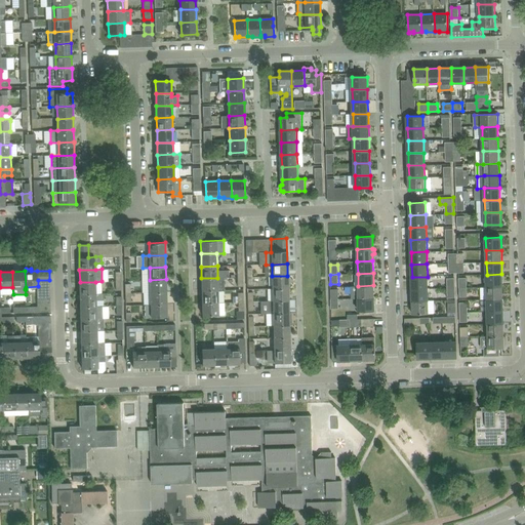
[(502,286),(501,274),(487,275),(487,287),(502,286)]
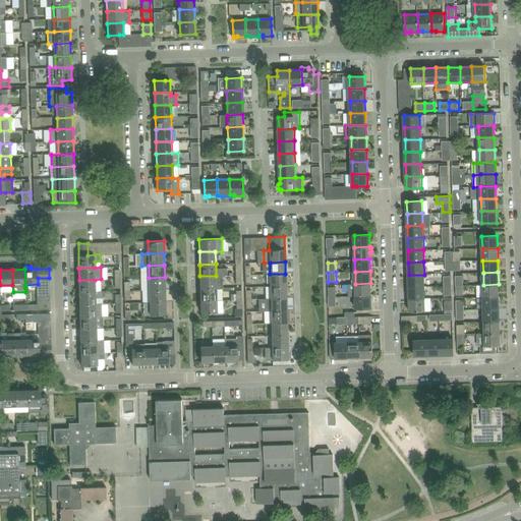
[(286,286),(285,274),(270,274),(270,286),(286,286)]
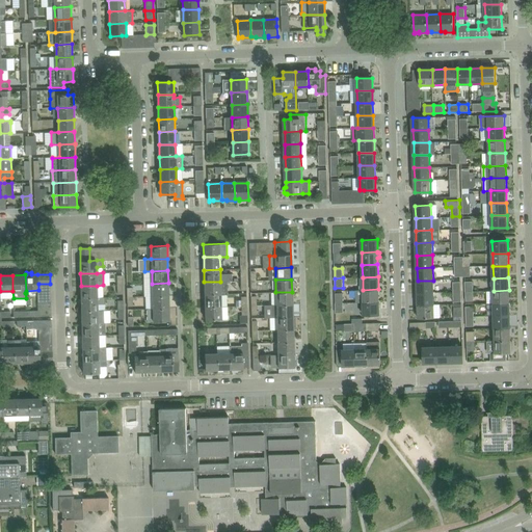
[(433,292),(433,281),(418,281),(418,293),(433,293),(433,292)]
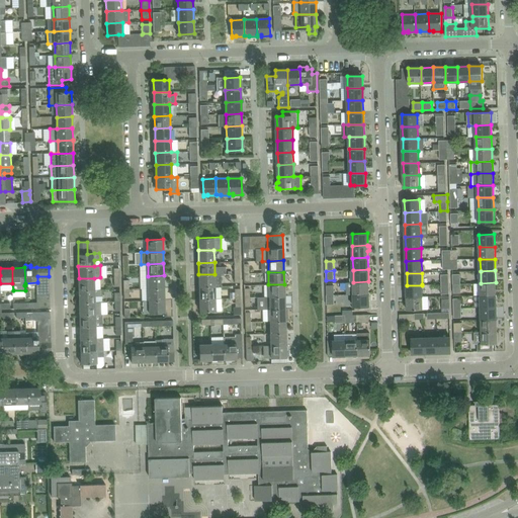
[(221,274),(214,274),(198,274),(199,287),(216,286),(222,286),(221,274)]
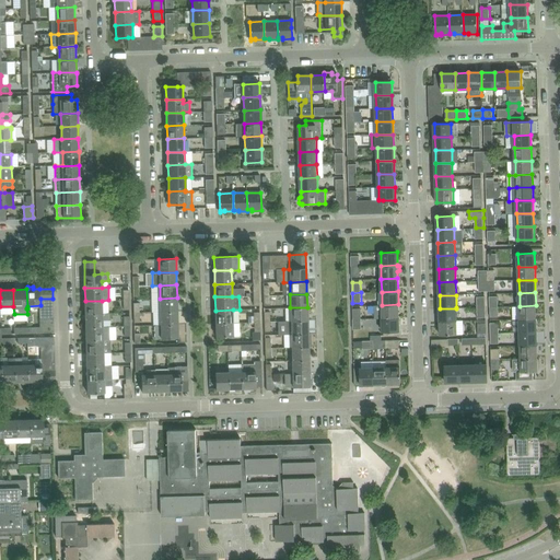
[(177,312),(177,298),(160,299),(160,312),(177,312)]
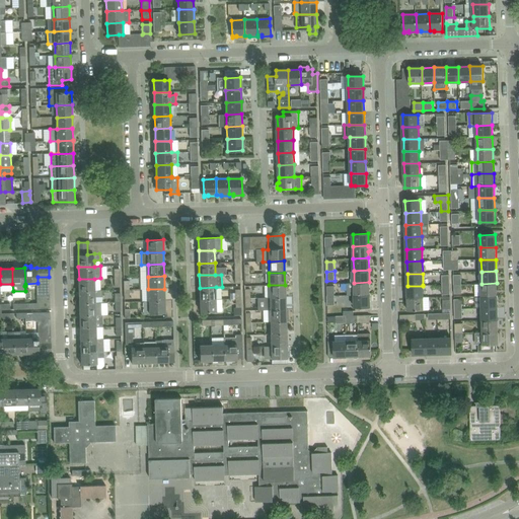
[(95,291),(94,279),(79,279),(79,291),(95,291)]
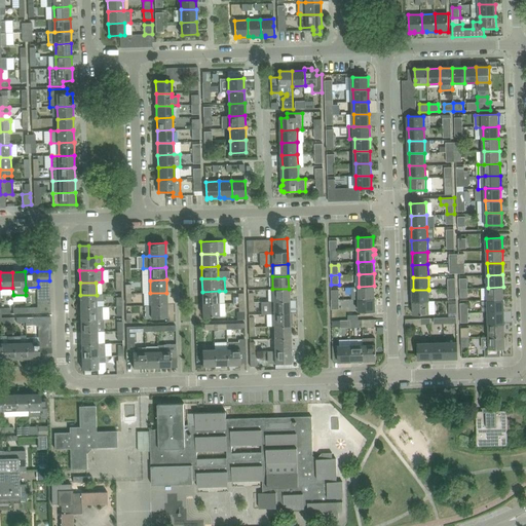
[(374,298),(374,286),(359,287),(359,292),(351,293),(351,299),(359,299),(374,298)]
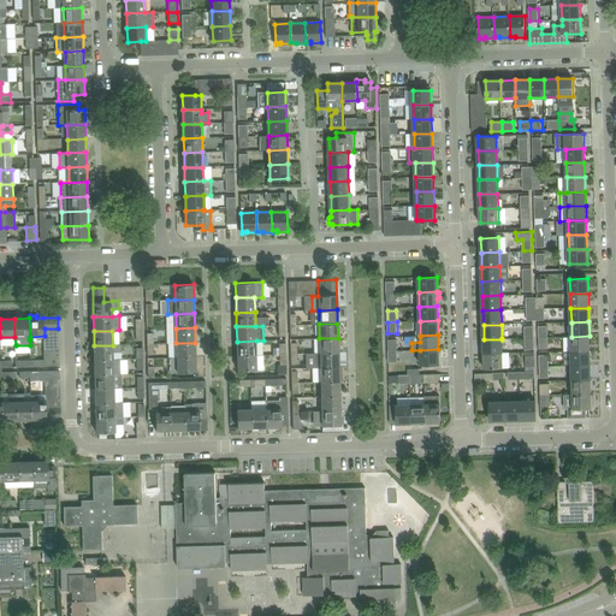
[(590,351),(590,336),(572,337),(572,351),(590,351)]
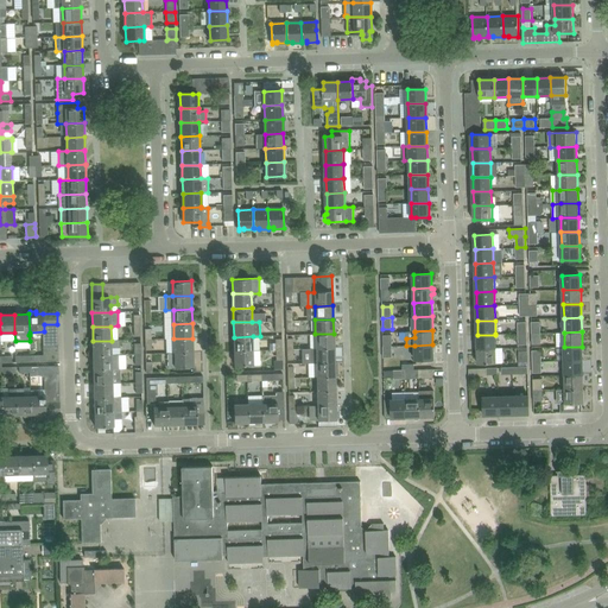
[(334,348),(334,334),(315,334),(316,348),(334,348)]
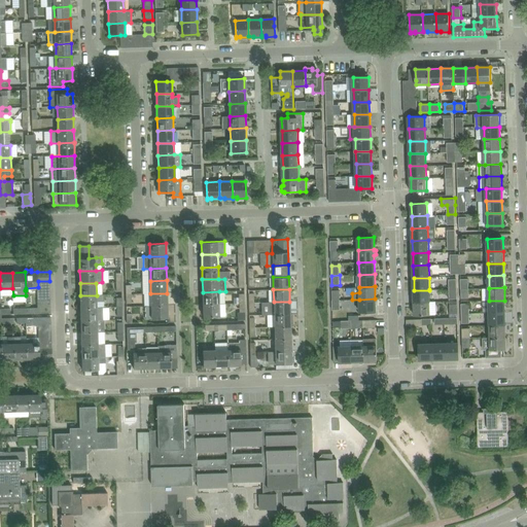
[(430,302),(429,290),(414,290),(414,303),(430,302)]
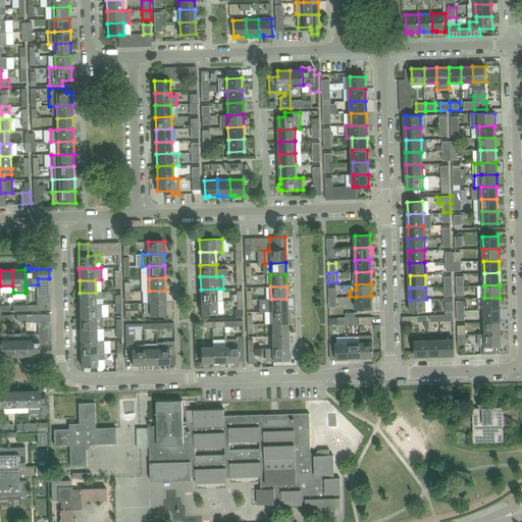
[(217,301),(217,289),(201,290),(201,302),(217,301)]
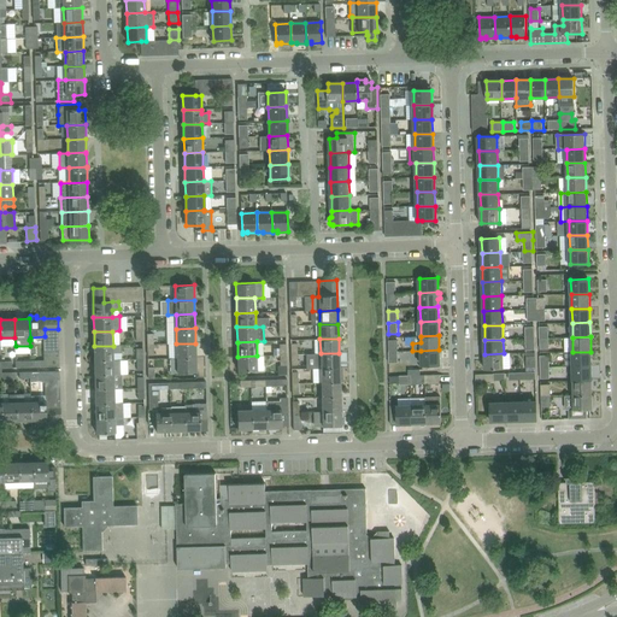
[(195,358),(195,344),(176,344),(177,358),(195,358)]
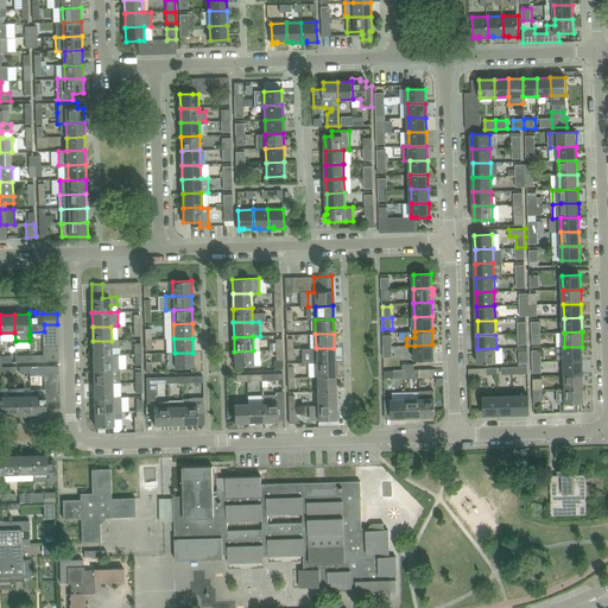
[(120,355),(119,340),(112,341),(93,341),(94,355),(112,355),(119,355),(120,355)]
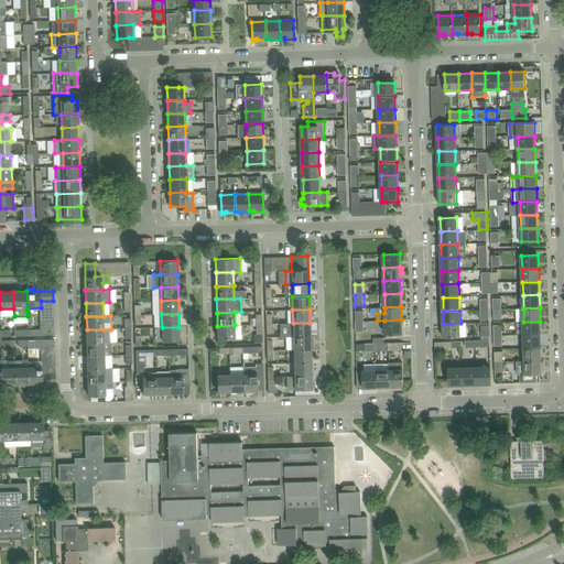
[(402,334),(401,320),(384,321),(386,334),(402,334)]
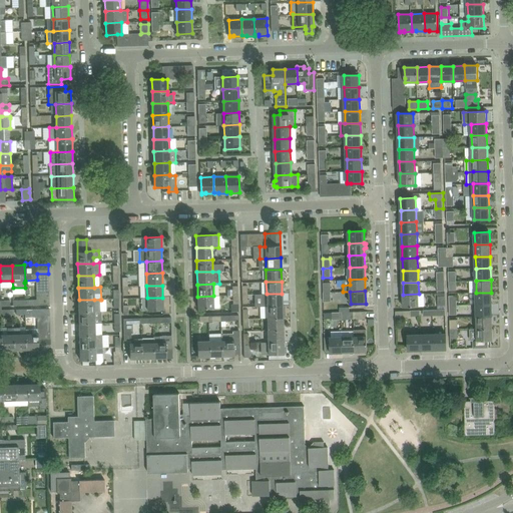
[(492,305),(491,293),(476,293),(477,305),(492,305)]
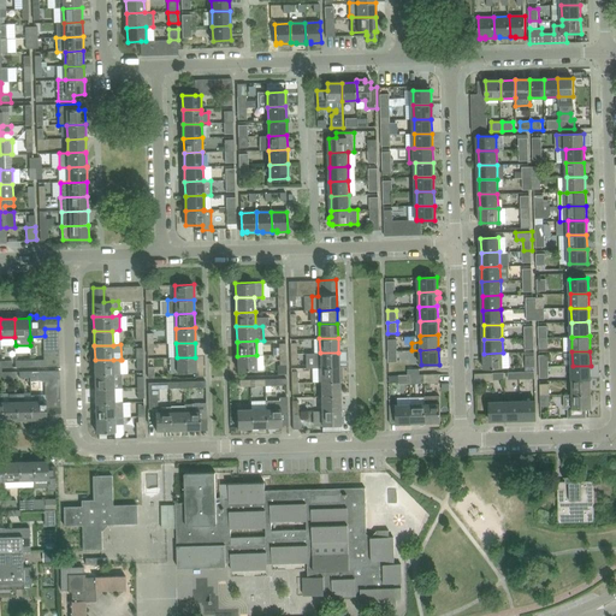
[(339,367),(338,353),(320,353),(314,353),(314,368),(320,368),(339,367)]
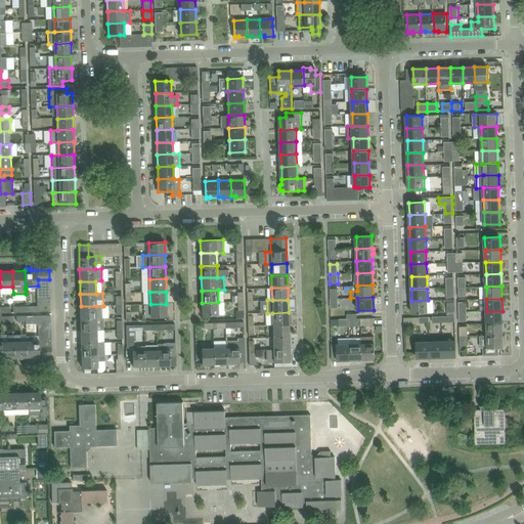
[(428,313),(428,300),(411,301),(412,313),(428,313)]
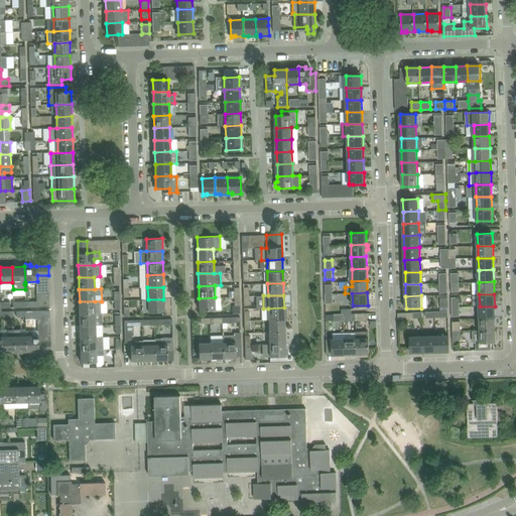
[(215,309),(215,297),(199,298),(200,309),(215,309)]
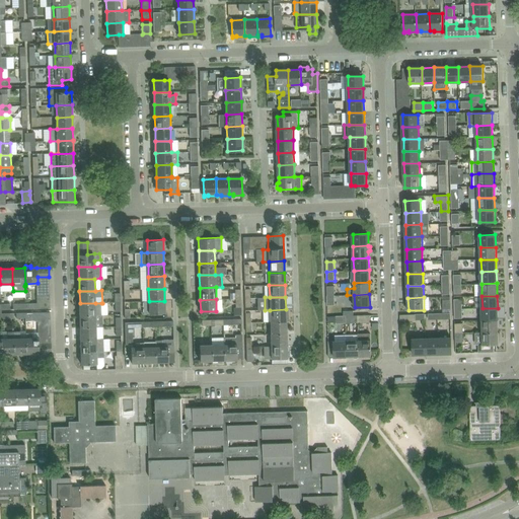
[(165,312),(164,301),(149,301),(143,301),(143,313),(165,312)]
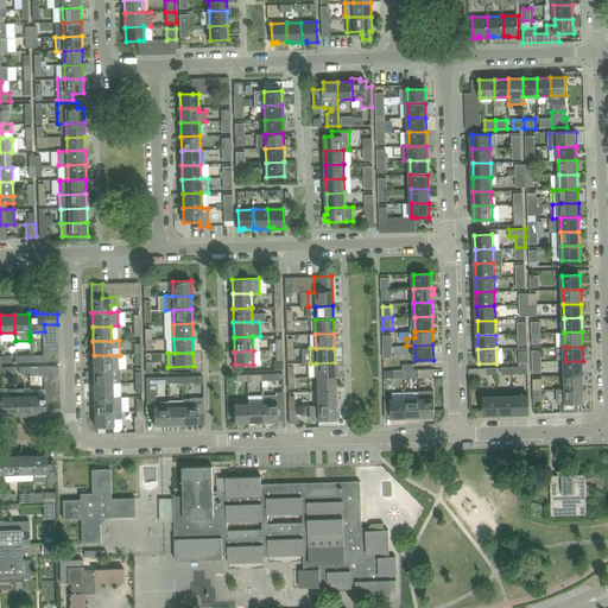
[(119,355),(112,355),(94,355),(94,369),(112,369),(119,368),(119,355)]
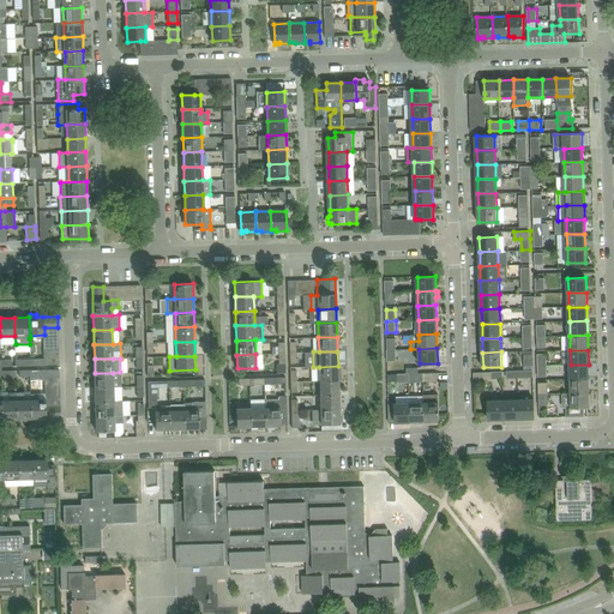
[(589,378),(589,365),(571,365),(571,379),(589,378)]
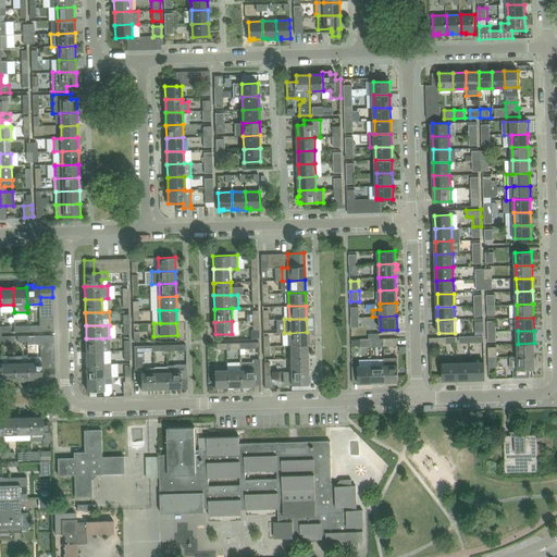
[(307,345),(307,338),(309,338),(308,332),(307,332),(289,333),(291,346),(307,345)]
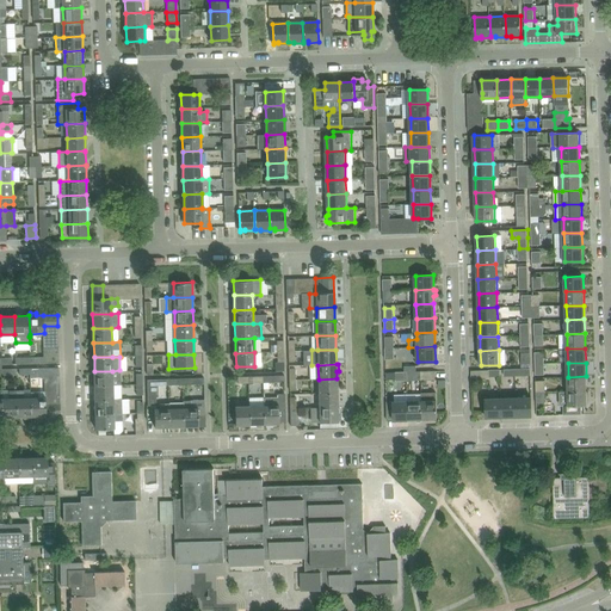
[(421,381),(421,371),(415,371),(415,365),(405,365),(405,371),(407,371),(407,381),(409,381),(421,381)]
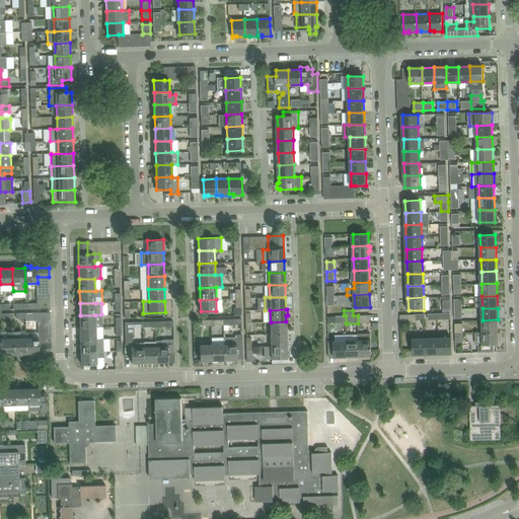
[(96,327),(95,315),(80,315),(80,327),(96,327)]
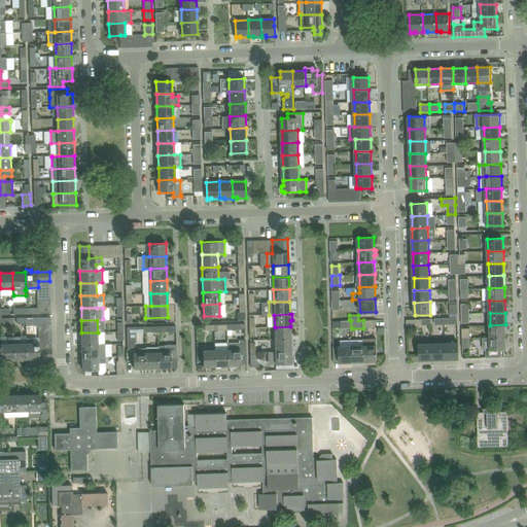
[(505,338),(505,324),(490,325),(490,338),(505,338)]
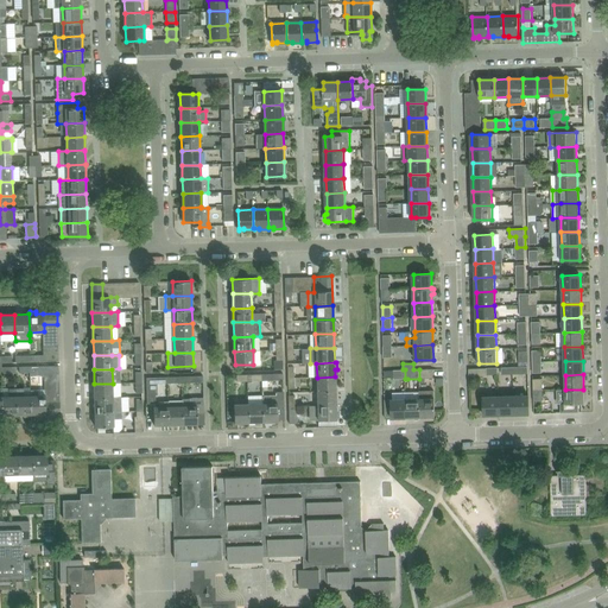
[(335,391),(335,377),(317,378),(317,392),(335,391)]
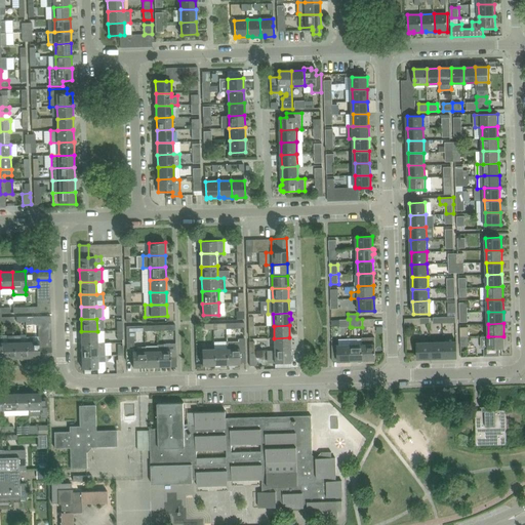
[(134,340),(135,340),(134,326),(126,326),(127,349),(134,348),(134,340)]
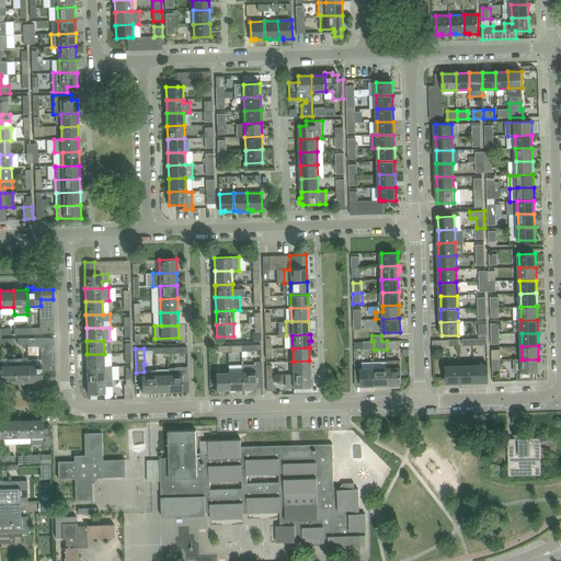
[(104,367),(104,366),(104,354),(87,354),(88,367),(104,367)]
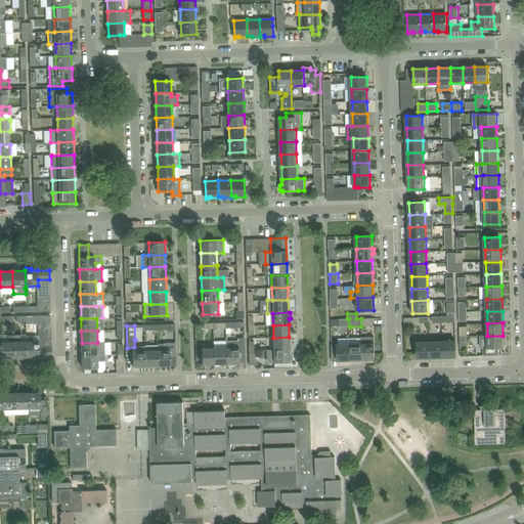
[(14,356),(14,335),(7,335),(7,341),(2,342),(3,357),(14,356)]
